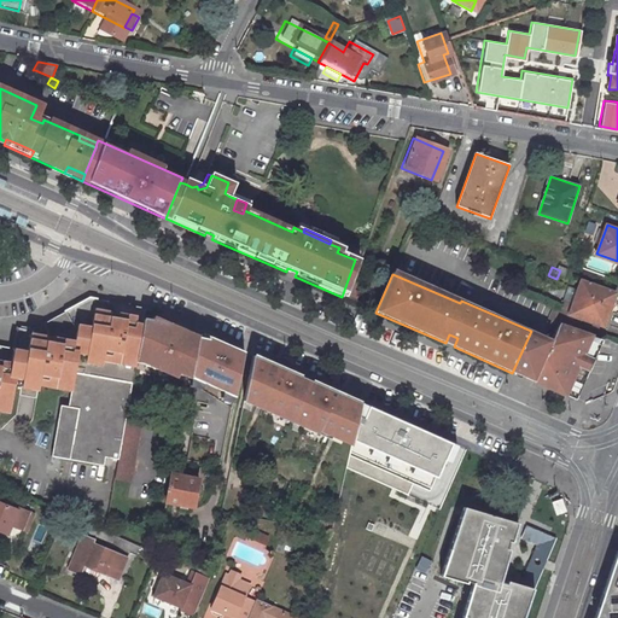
[(584,310),(595,314),(596,312),(607,315),(612,303),(617,304),(617,303),(617,296),(612,295),(612,298),(608,297),(610,291),(581,280),(578,287),(569,284),(565,293),(575,298),(572,305),(584,310)]
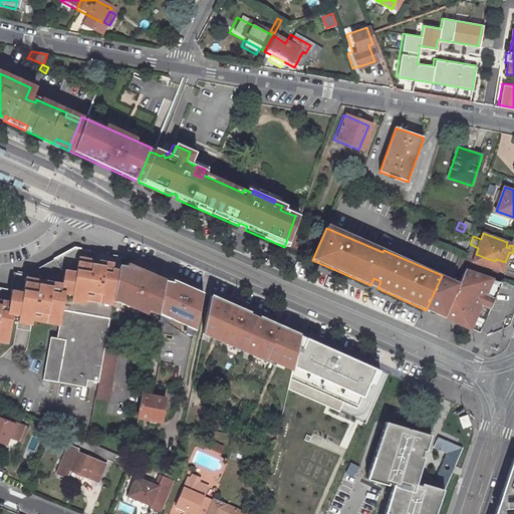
[(480,275),(486,258),(476,254),(478,248),(470,244),(465,257),(469,259),(465,270),(480,275)]
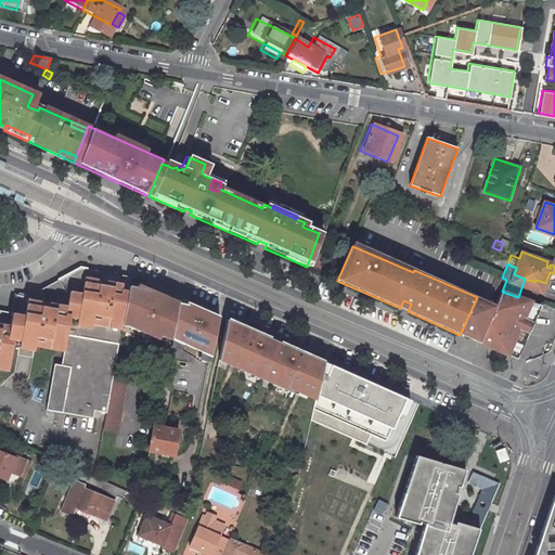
[(0,365),(5,368),(12,339),(17,340),(16,344),(31,346),(33,341),(48,345),(62,348),(60,361),(52,360),(43,405),(90,414),(91,407),(104,410),(111,376),(116,349),(129,285),(130,275),(81,267),(28,295),(15,293),(12,311),(0,309),(0,365)]
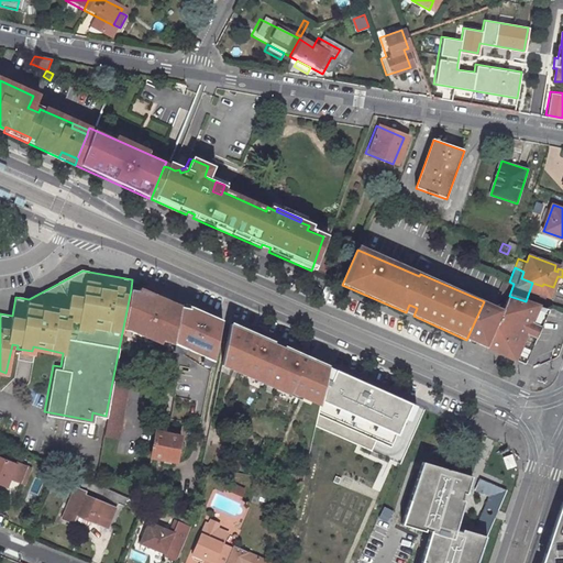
[(509,282),(504,294),(508,295),(509,296),(514,284),(509,282)]
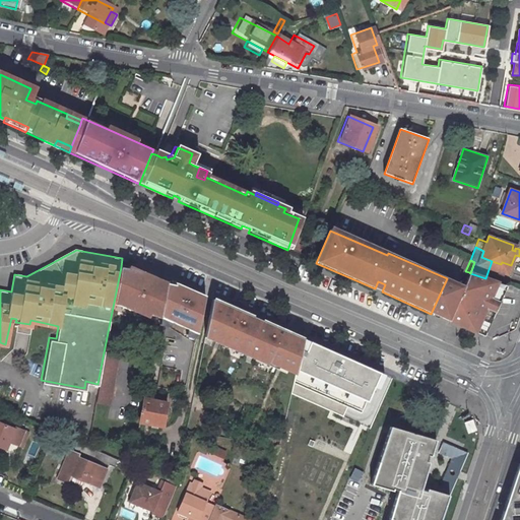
[(128,269),(121,267),(109,327),(137,333),(142,331),(149,316),(160,322),(169,283),(157,278),(157,279),(149,276),(152,271),(143,268),(142,271),(130,265),(128,269)]
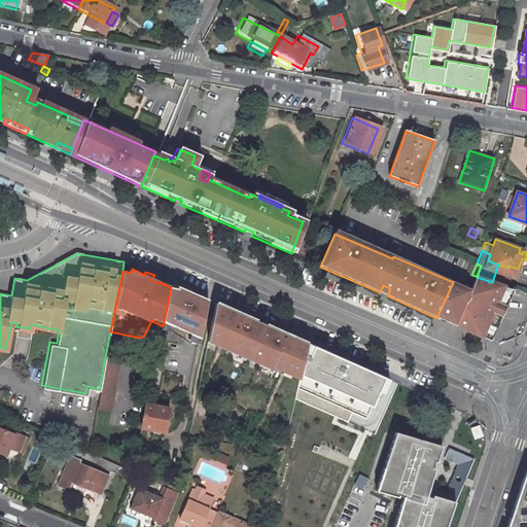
[(469,289),(455,325),(456,326),(483,338),(493,312),(503,316),(514,289),(503,286),(492,282),(477,277),(476,276),(469,289)]
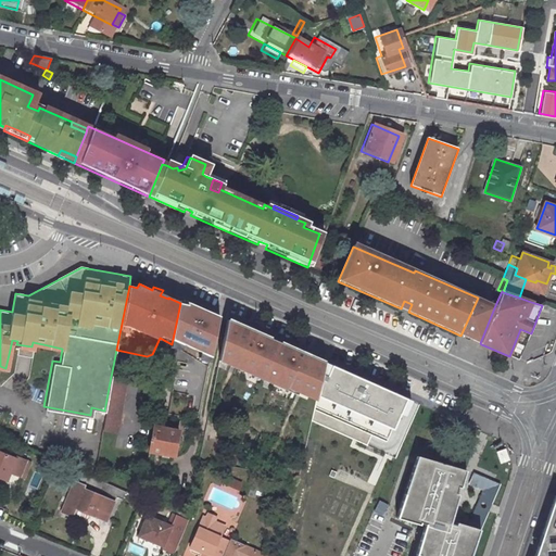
[(478,298),(460,336),(480,343),(495,305),(478,298)]
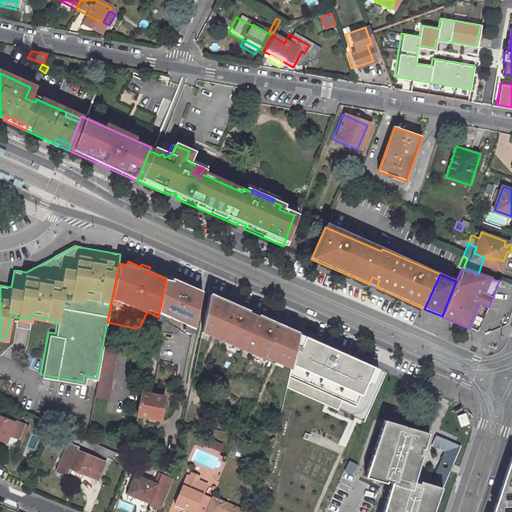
[(369,284),(376,287),(379,280),(372,277),(369,284)]
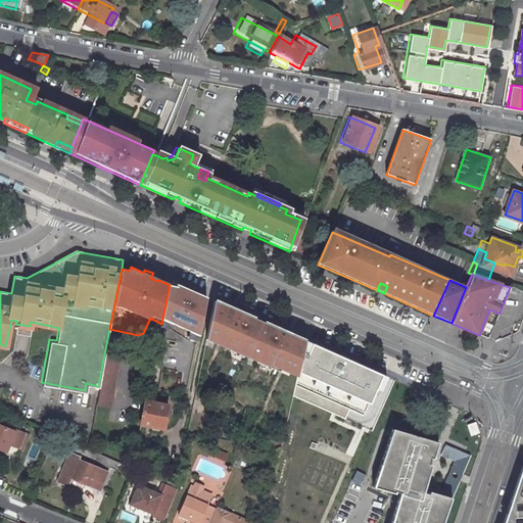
[(177,287),(170,285),(161,324),(198,337),(203,315),(201,315),(206,298),(177,284),(177,287)]
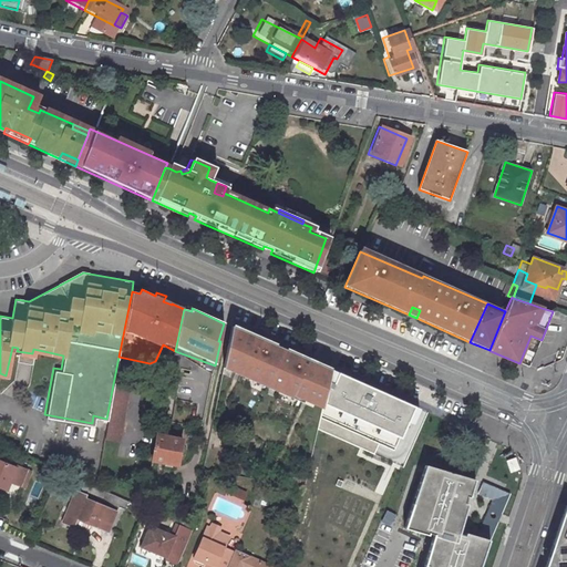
[(257,338),(232,327),(225,361),(241,369),(239,375),(259,384),(261,379),(280,387),(279,388),(292,394),(291,398),(301,403),(303,399),(323,406),(325,403),(332,370),(319,364),(318,367),(298,358),(299,357),(265,341),(265,342),(257,339),(257,338)]
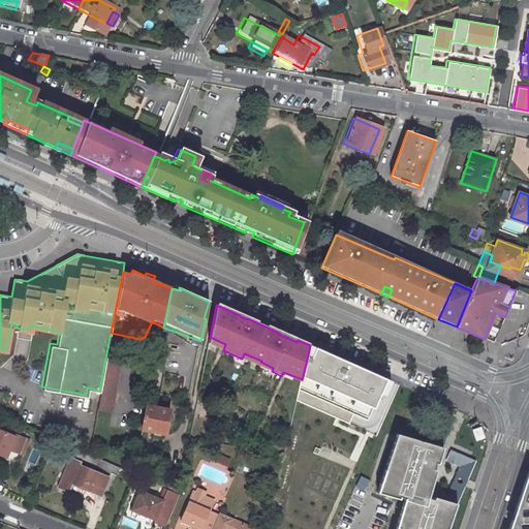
[(495,313),(485,339),(495,343),(505,317),(495,313)]
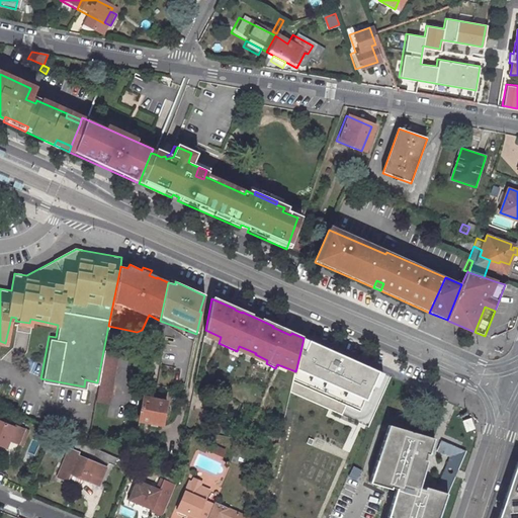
[(205,330),(203,336),(219,343),(221,337),(205,330)]
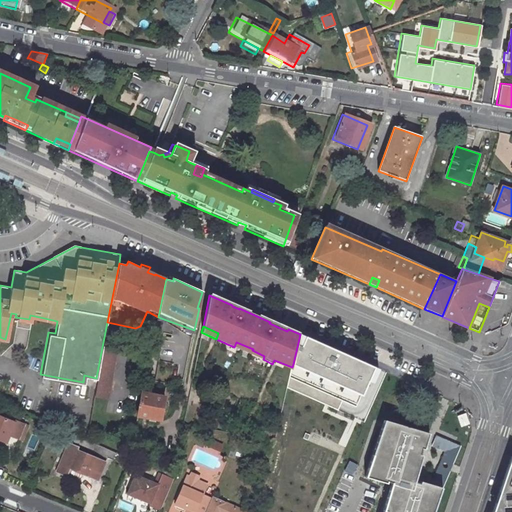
[(390,409),(403,380),(300,334),(293,364),(352,390),(307,491),(333,503),(364,435),(363,435),(363,433),(365,434),(365,437),(367,438),(373,439),(375,439),(376,437),(377,435),(375,433),(366,431),(370,416),(367,415),(373,401),(390,409)]
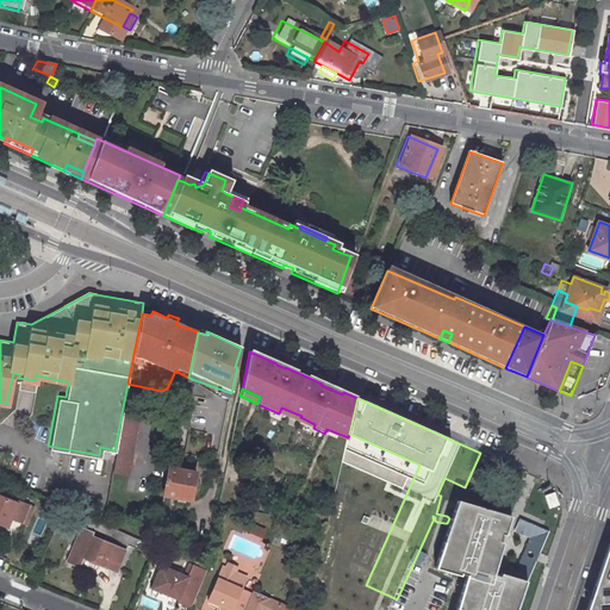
[(281,408),(279,414),(313,428),(315,424),(300,417),(302,416),(281,408)]
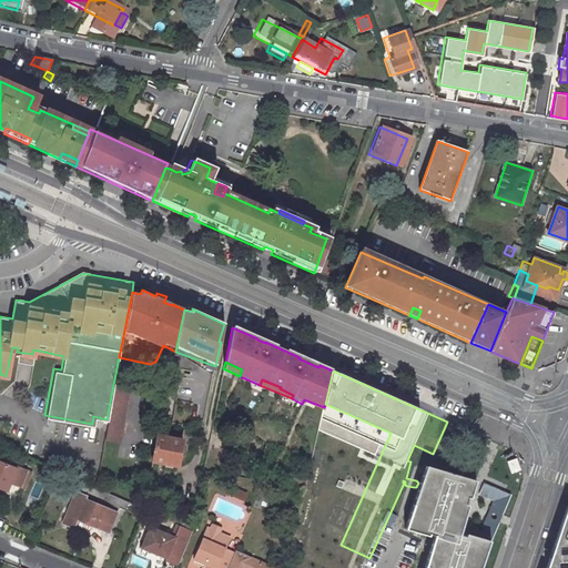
[(107,419),(103,439),(118,443),(129,387),(113,385),(107,419)]
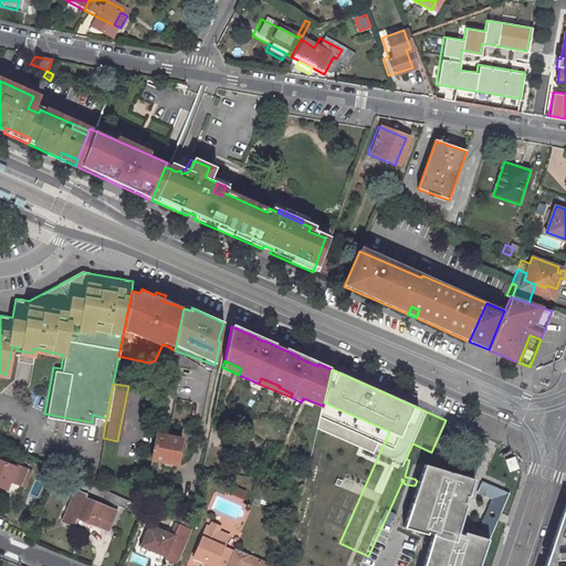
[(175,463),(180,439),(156,433),(150,459),(175,463)]
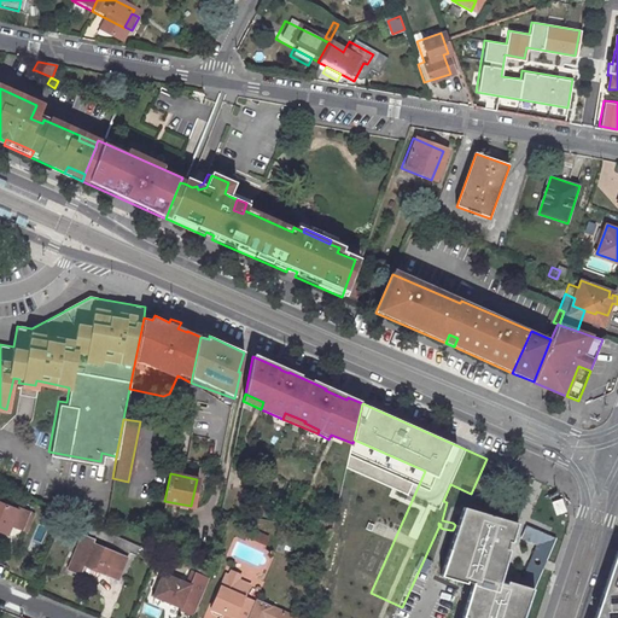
[(368,519),(377,499),(367,494),(357,514),(368,519)]
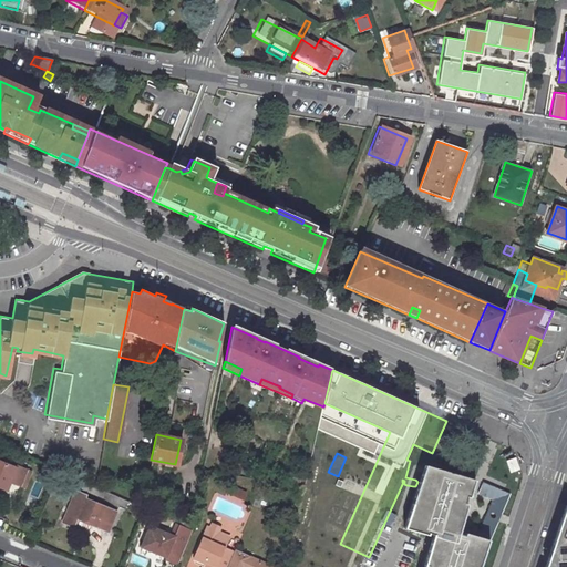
[(519,471),(515,459),(506,462),(511,474),(519,471)]
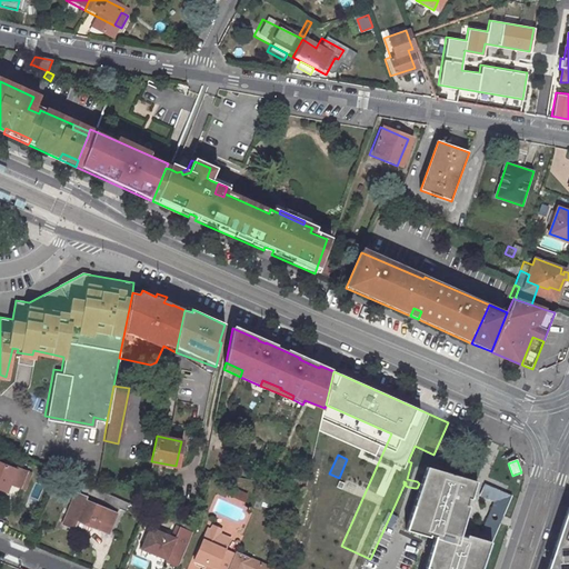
[(12,469),(0,463),(0,490),(3,491),(6,483),(20,489),(28,472),(13,466),(12,469)]
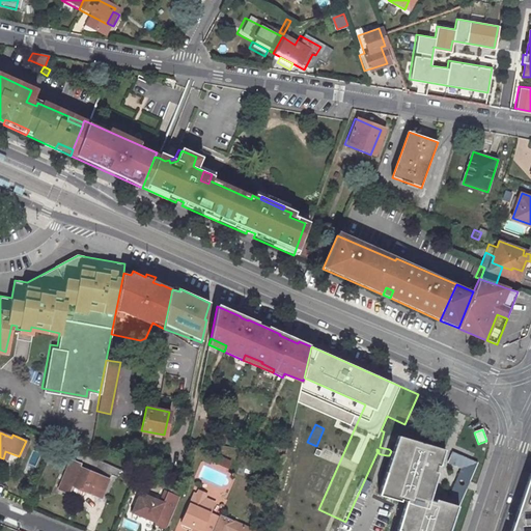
[(448,530),(457,506),(465,490),(453,483),(445,503),(435,500),(434,502),(429,500),(438,473),(435,472),(436,466),(439,467),(444,450),(397,436),(378,495),(399,502),(399,500),(404,501),(395,530),(397,530),(448,530)]
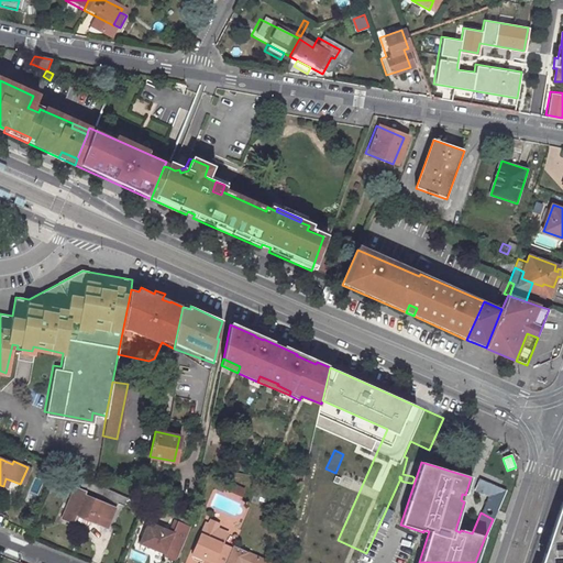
[(505,492),(478,479),(473,492),(487,497),(484,505),(496,511),(505,492)]
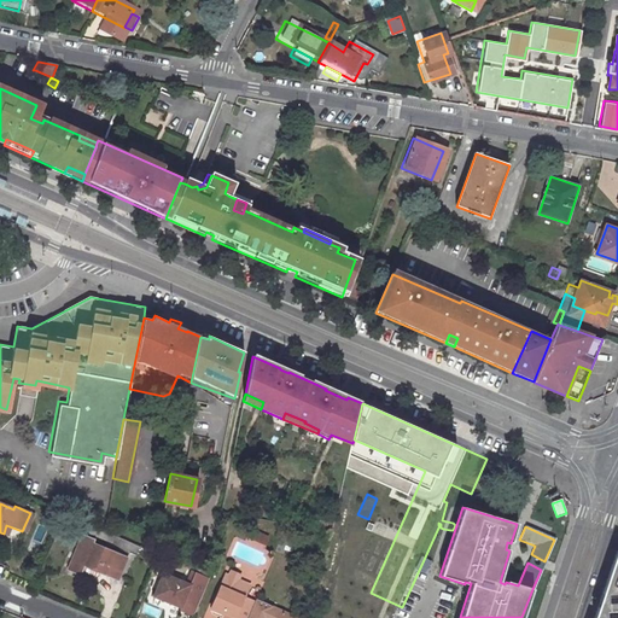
[(264,536),(246,529),(244,537),(262,544),(264,536)]
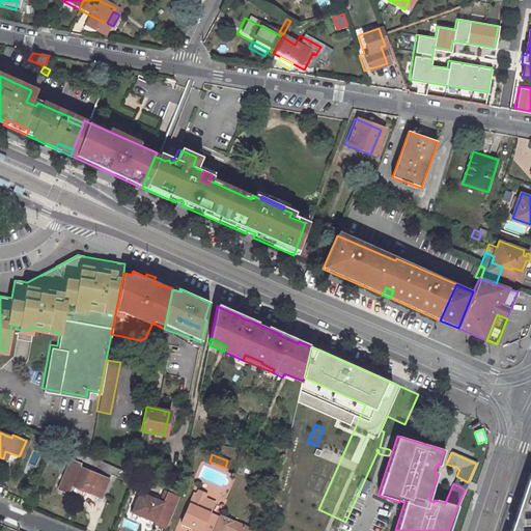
[(78,464),(66,458),(54,490),(65,495),(68,485),(98,498),(106,479),(77,467),(78,464)]
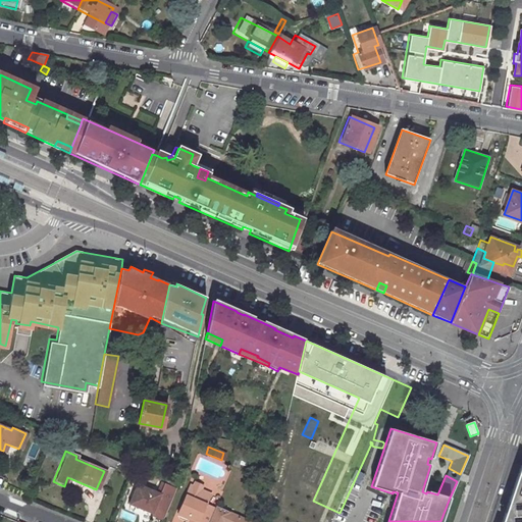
[(521,521),(521,468),(515,467),(498,520),(497,521),(521,521)]
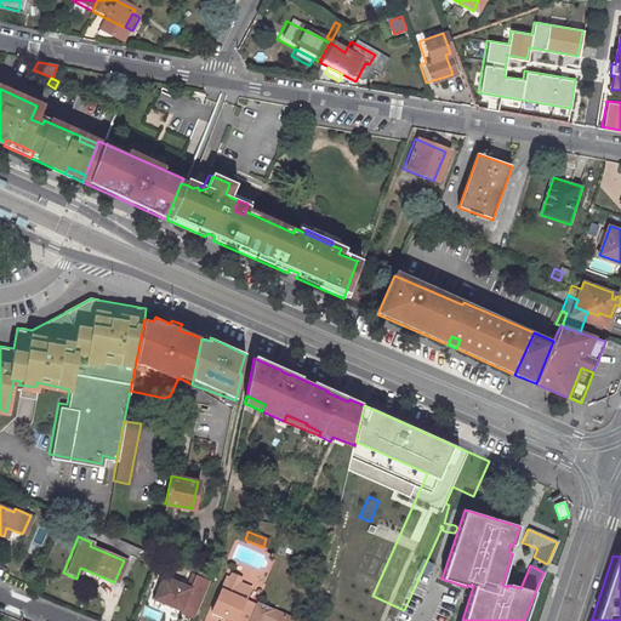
[(211,559),(199,557),(195,574),(206,580),(211,559)]
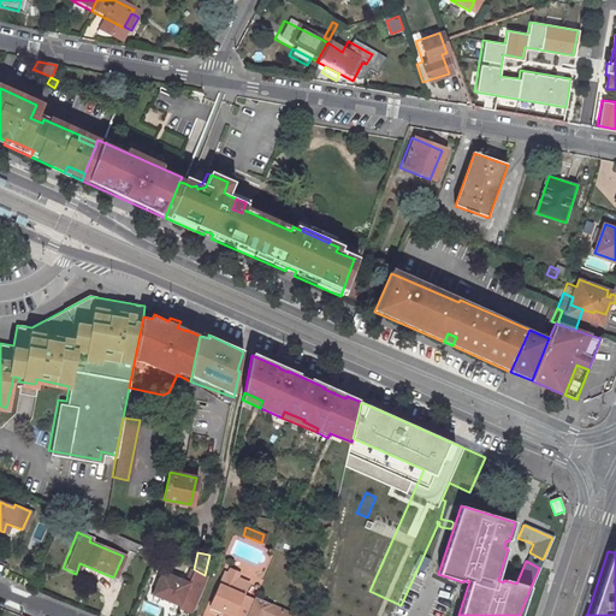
[(543,560),(529,552),(526,561),(539,568),(543,560)]
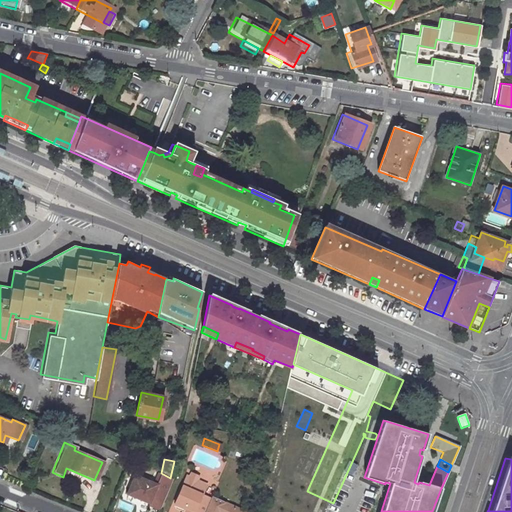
[(155,485),(133,475),(124,495),(147,503),(146,505),(158,510),(167,488),(156,483),(155,485)]
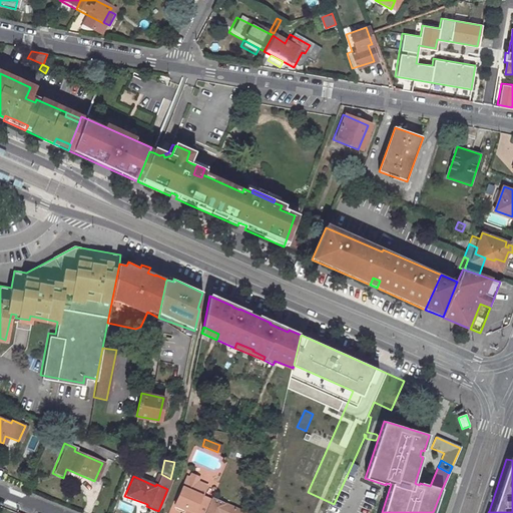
[(202,512),(208,499),(200,496),(193,492),(197,483),(194,482),(187,479),(184,478),(180,487),(173,504),(182,507),(182,508),(180,512),(179,512),(202,512)]
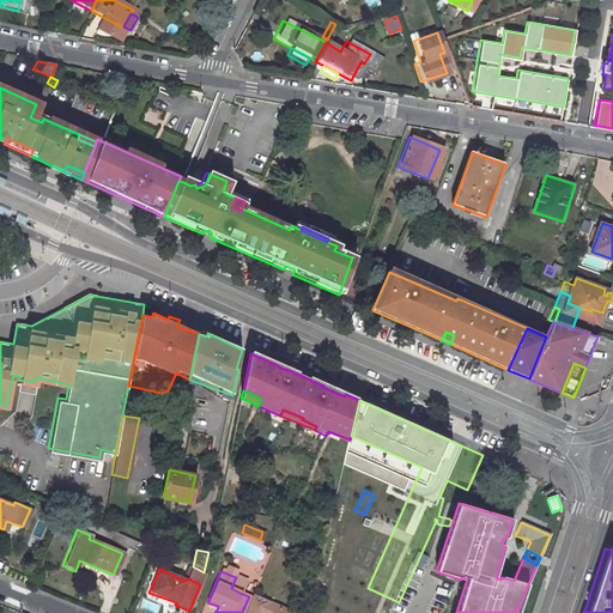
[(231,588),(240,593),(244,581),(236,577),(231,588)]
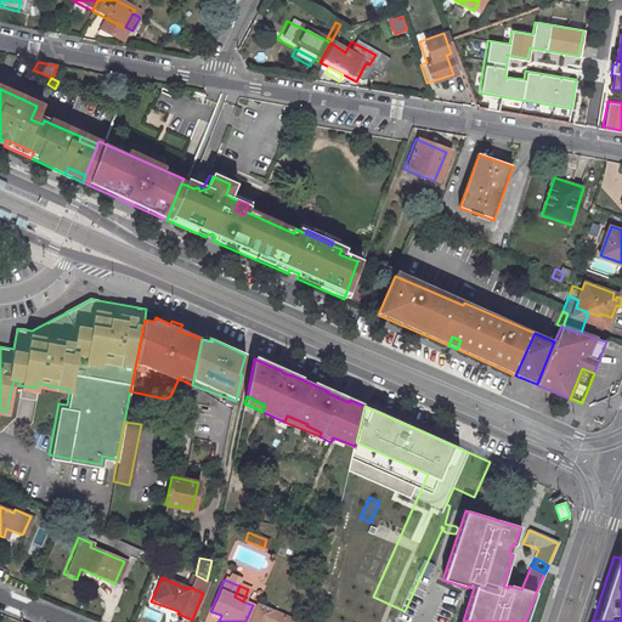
[(301,621),(284,614),(271,609),(258,603),(255,601),(253,605),(246,621),(301,621)]
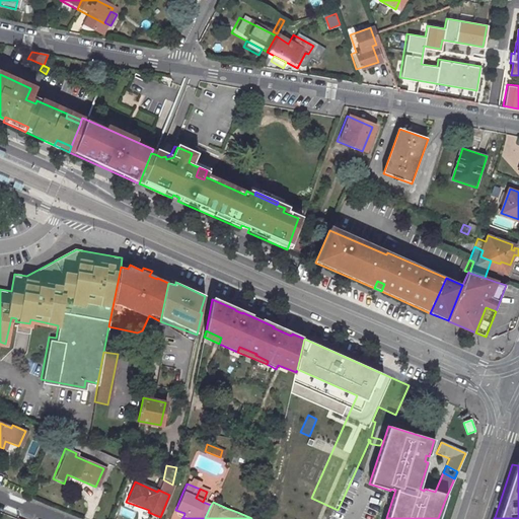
[(173,514),(182,518),(184,514),(184,513),(175,510),(173,514)]
